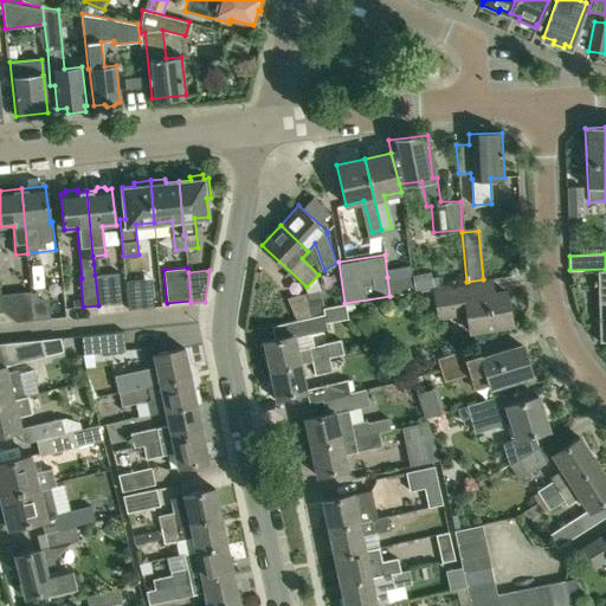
[(121,303),(118,279),(118,272),(95,275),(98,305),(121,303)]
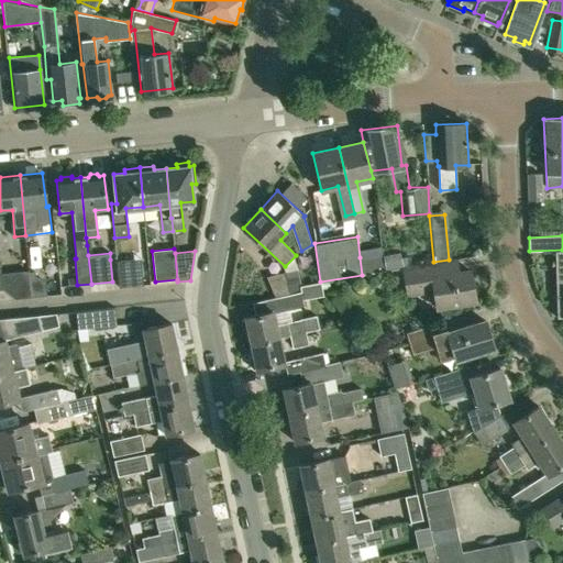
[(382,254),(360,257),(362,275),(385,271),(382,254)]
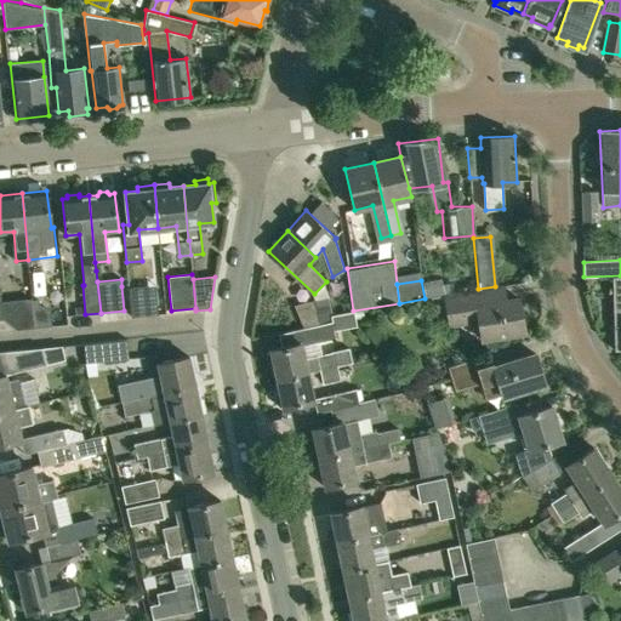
[(159,314),(158,300),(144,301),(143,288),(129,289),(131,317),(159,314)]
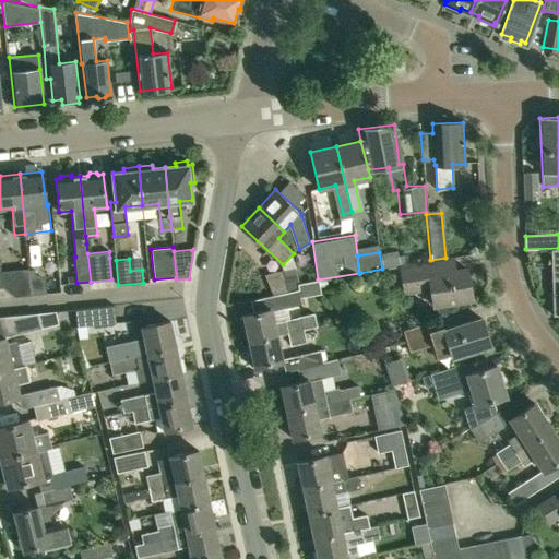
[(467,269),(436,274),(433,260),(400,265),(404,293),(430,288),(433,306),(472,298),(467,269)]
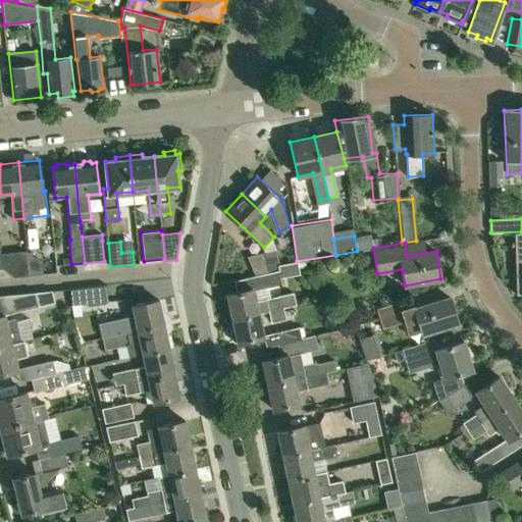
[(249,255),(258,277),(280,272),(276,249),(265,251),(249,255)]
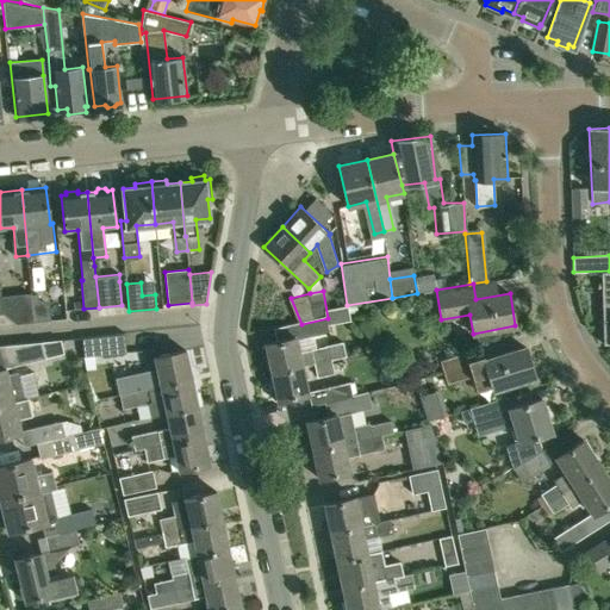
[(31,292),(1,296),(4,312),(16,324),(33,323),(31,296),(31,292)]
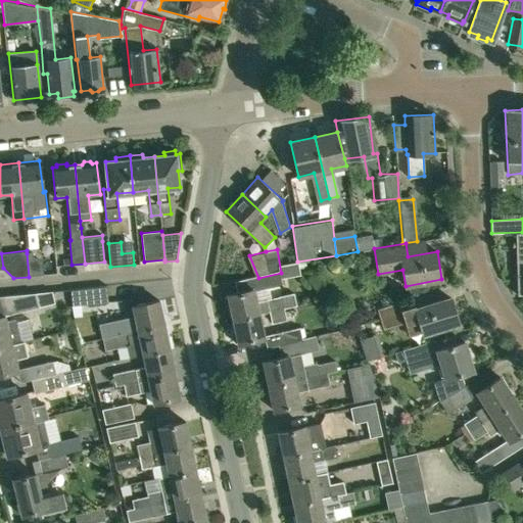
[(33,253),(27,253),(29,277),(43,275),(42,262),(38,258),(34,258),(33,253)]
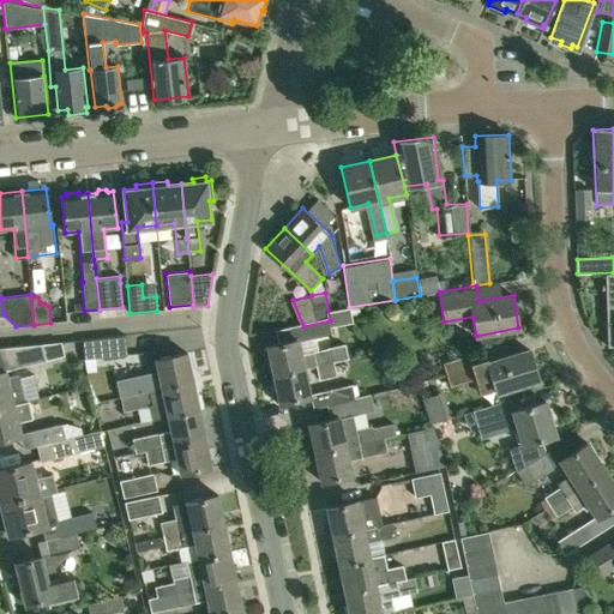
[(268,362),(270,362),(274,374),(305,367),(317,365),(333,361),(347,359),(344,344),(330,347),(327,335),(332,333),(330,320),(304,326),(306,338),(268,345),(268,348),(265,348),(263,350),(265,361),(268,362)]
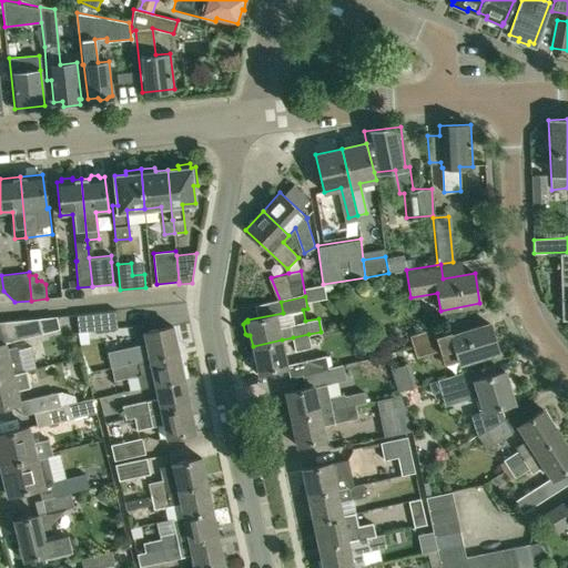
[(78,332),(118,328),(115,310),(75,314),(78,332)]
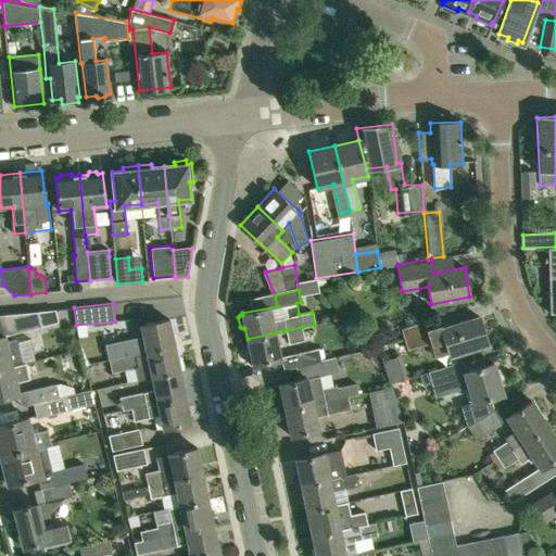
[(10,333),(41,326),(38,312),(5,314),(10,333)]
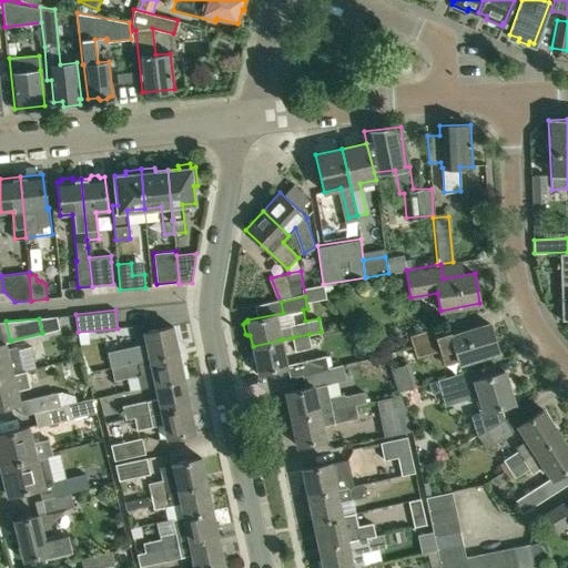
[(416,357),(454,345),(459,362),(498,351),(489,323),(439,338),(436,327),(409,336),(416,357)]
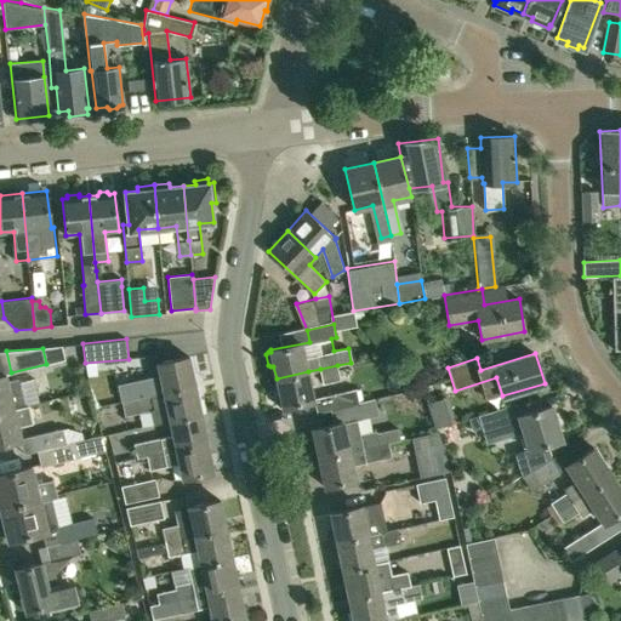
[(164,392),(195,385),(189,357),(158,364),(160,379),(119,388),(121,400),(164,392)]
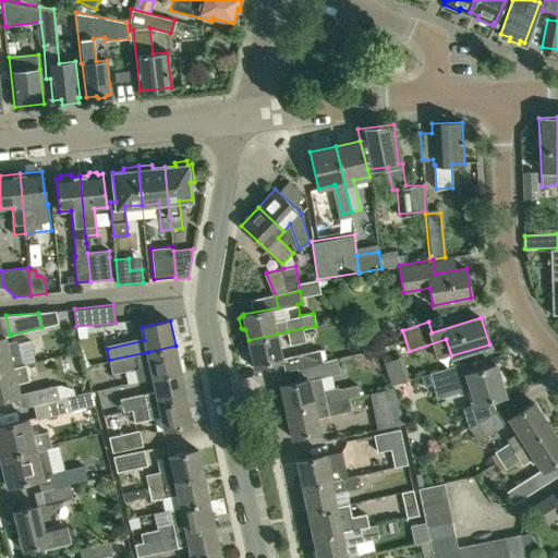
[(305,341),(303,328),(288,331),(290,344),(305,341)]
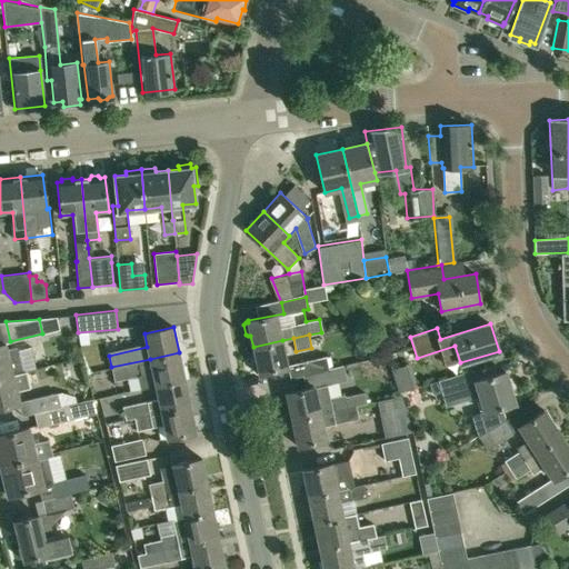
[(259,373),(286,368),(288,379),(327,370),(325,357),(288,365),(282,340),(253,347),(256,359),(253,360),(252,362),(253,371),(257,373),(259,373)]
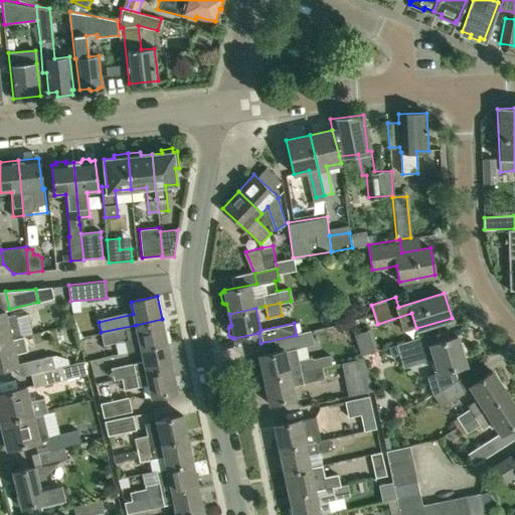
[(0,341),(20,336),(15,314),(6,316),(5,311),(0,311),(0,341)]
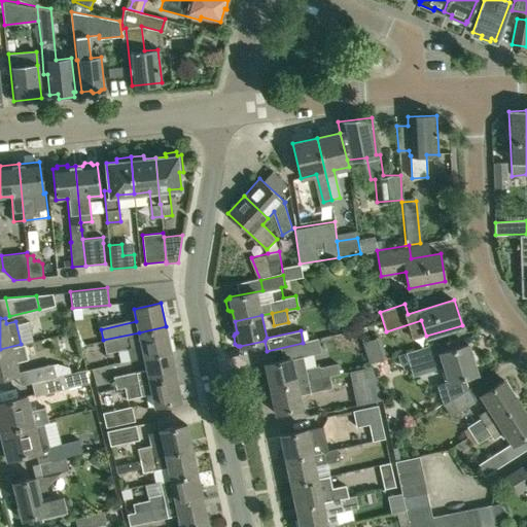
[(144,357),(171,351),(166,326),(139,332),(103,340),(106,352),(130,347),(133,359),(144,357)]
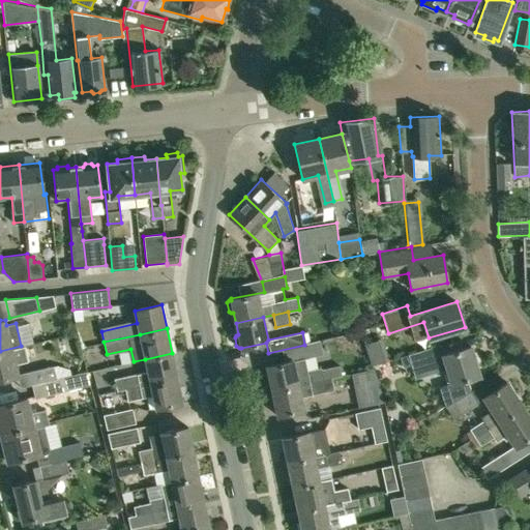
[(470,346),(442,355),(439,345),(400,357),(403,367),(409,365),(409,367),(432,360),(435,372),(446,369),(451,383),(439,386),(445,407),(470,391),(467,380),(479,376),(470,346)]
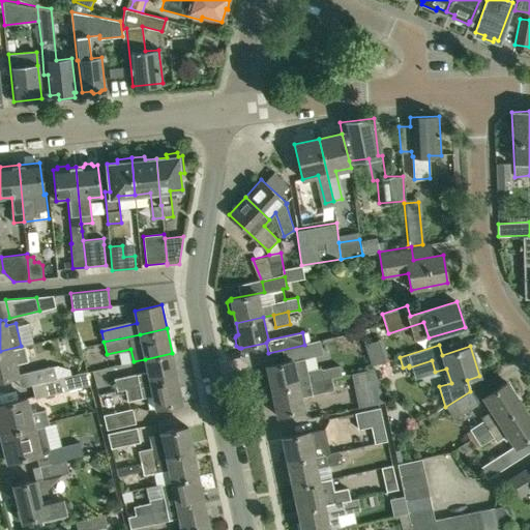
[(21,346),(0,351),(0,379),(19,375),(16,364),(27,361),(24,346),(21,347),(21,346)]
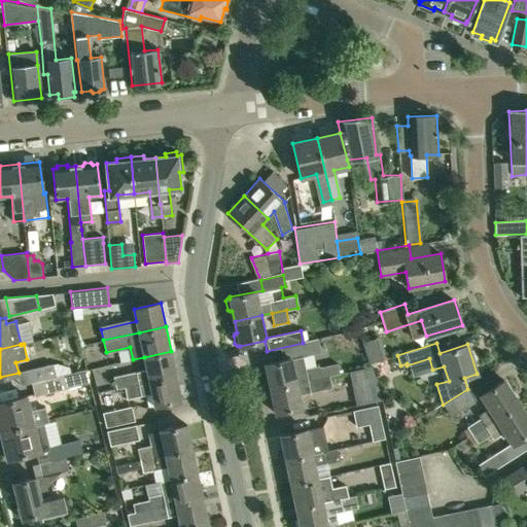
[(176,376),(171,351),(144,357),(146,369),(113,376),(116,388),(125,386),(176,376)]
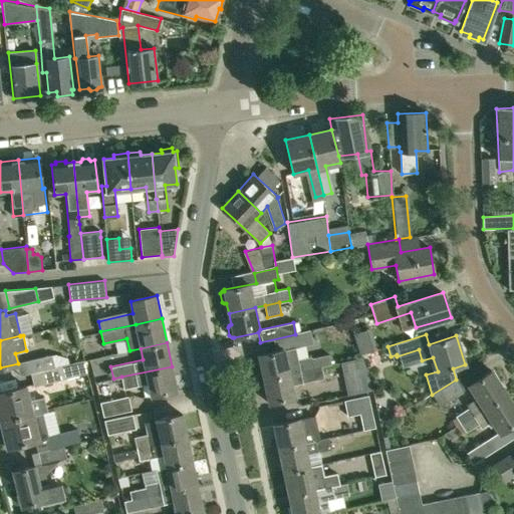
[(294,347),(258,354),(263,378),(321,366),(331,364),(329,354),(311,358),(311,356),(297,359),(294,347)]
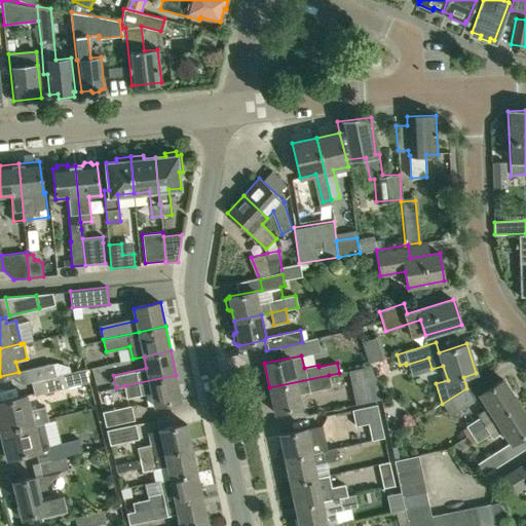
[(22,384),(33,381),(72,372),(70,366),(58,363),(51,364),(19,372),(22,384)]
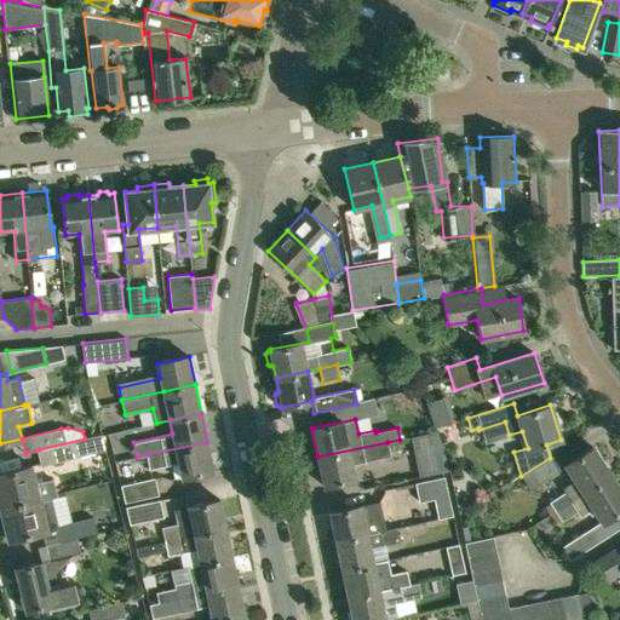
[(435,431),(409,437),(417,477),(448,471),(435,431)]
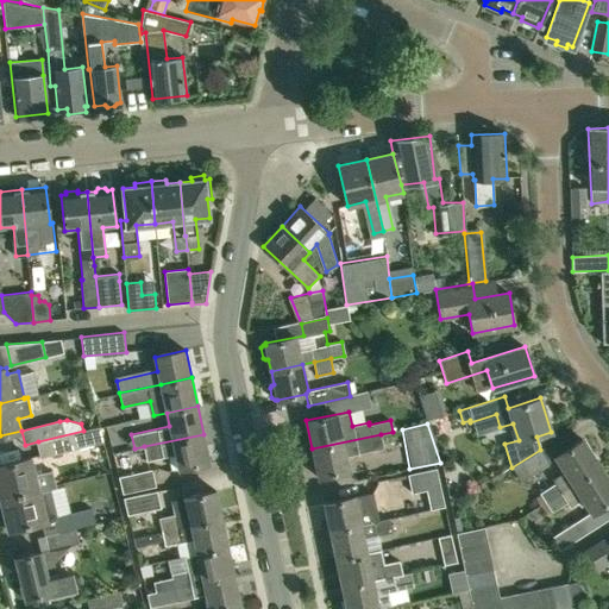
[(83,431),(38,441),(42,456),(104,440),(100,426),(83,431)]
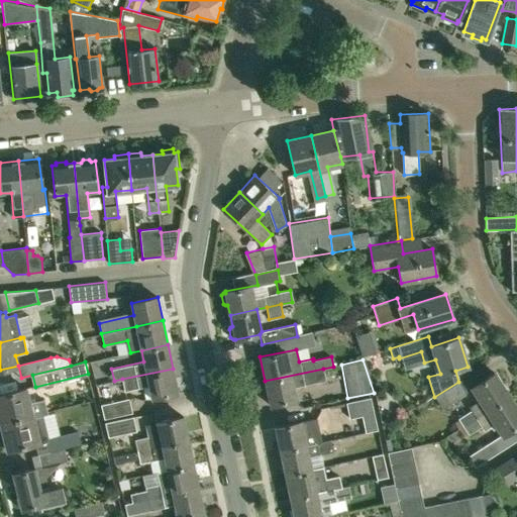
[(148,386),(151,398),(178,393),(173,369),(122,379),(124,391),(148,386)]
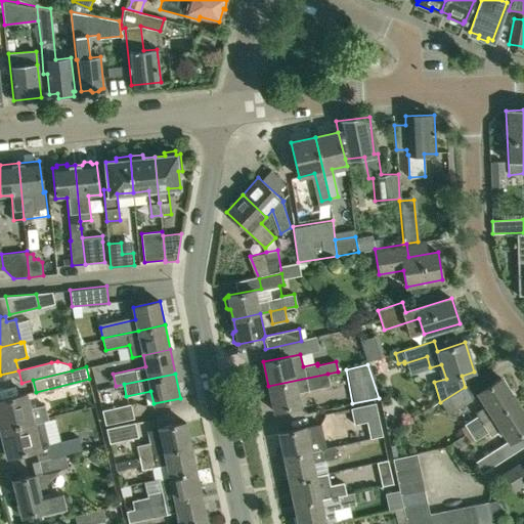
[(328,374),(268,386),(273,410),(300,405),(298,392),(330,385),(328,374)]
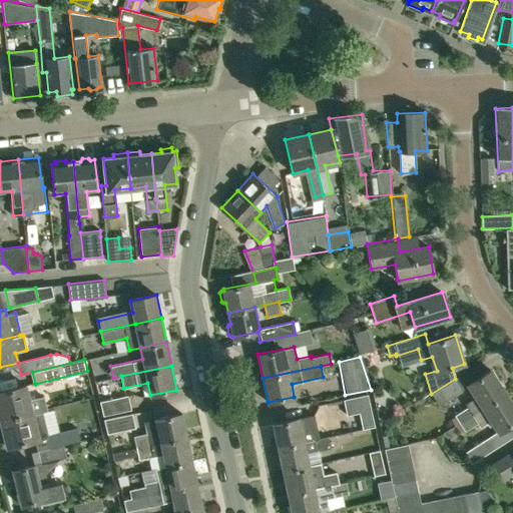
[(467,407),(455,415),(461,423),(506,394),(490,370),(468,384),(476,397),(465,404),(467,407)]
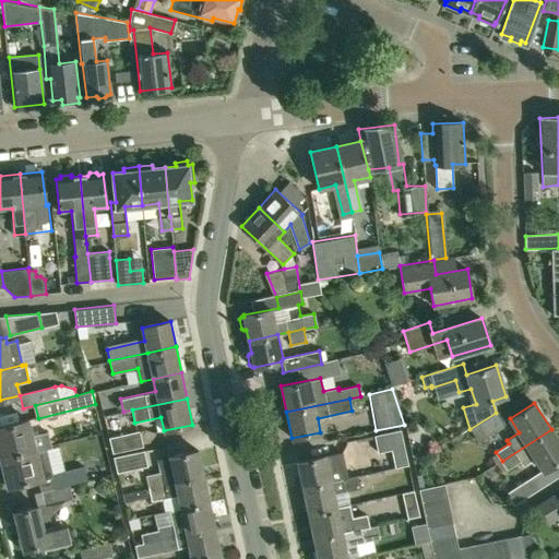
[(496,413),(470,429),(478,441),(504,424),(496,413)]
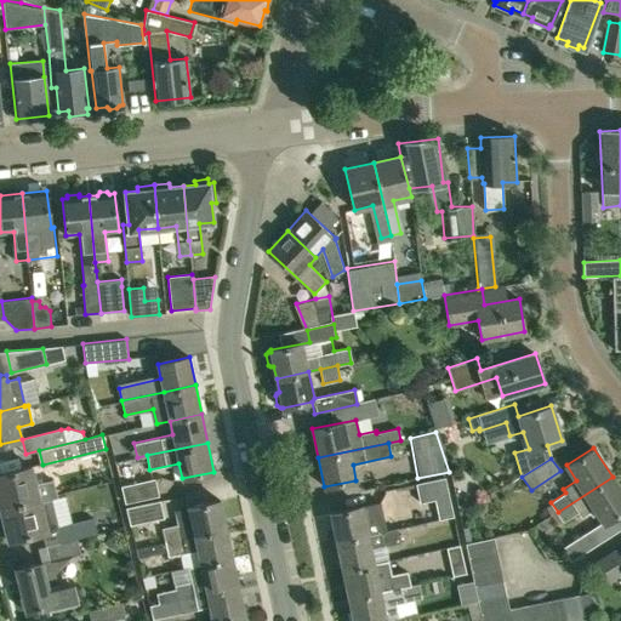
[(32,466),(0,473),(0,506),(0,508),(39,499),(39,496),(45,495),(46,499),(51,497),(51,495),(56,495),(52,480),(35,484),(32,466)]
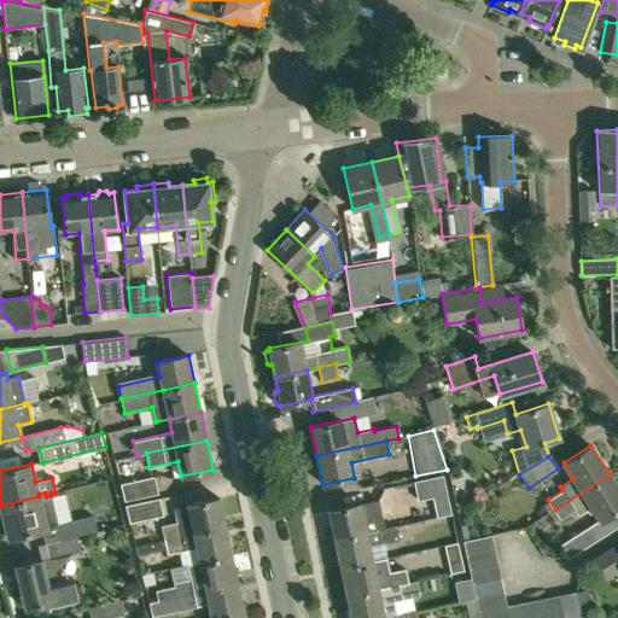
[(155,474),(121,483),(126,501),(158,494),(155,474)]
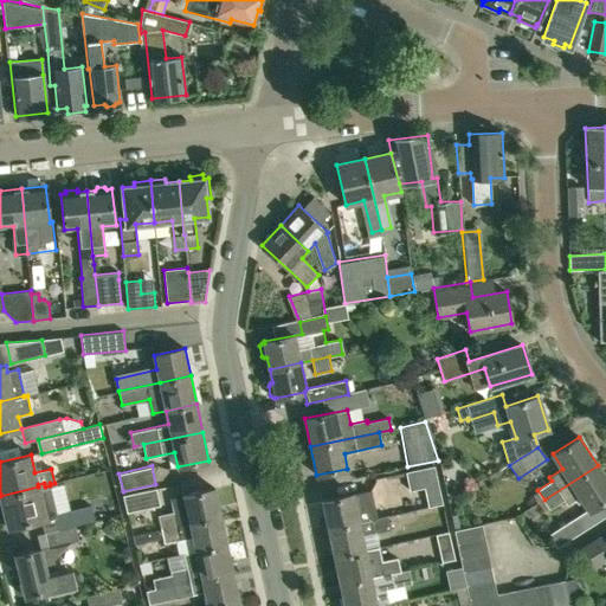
[(567,504),(580,496),(588,509),(590,511),(603,503),(605,500),(605,478),(598,465),(545,500),(550,509),(565,501),(567,504)]
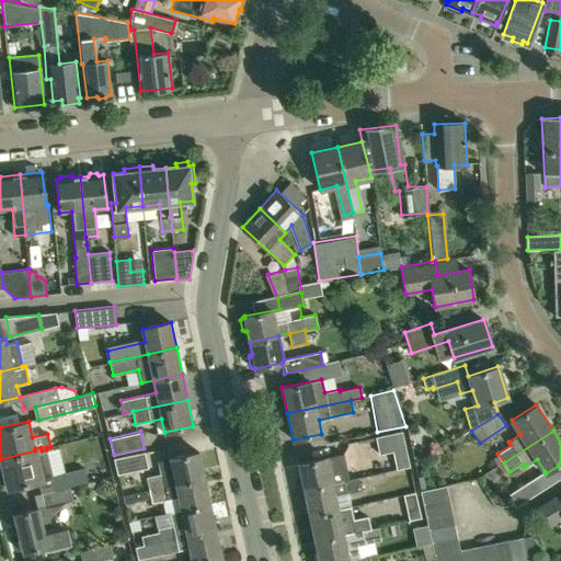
[(402,432),(377,437),(380,454),(392,451),(397,469),(410,467),(402,432)]
